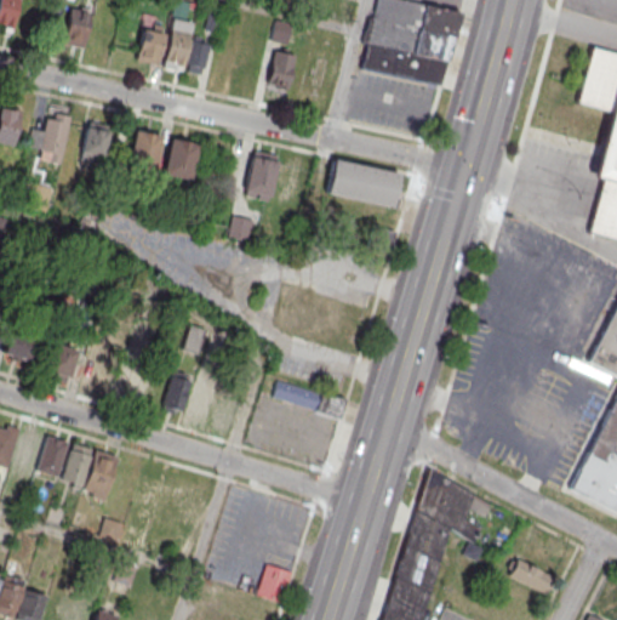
[(0,24),(17,28),(21,0),(0,0),(0,24)]
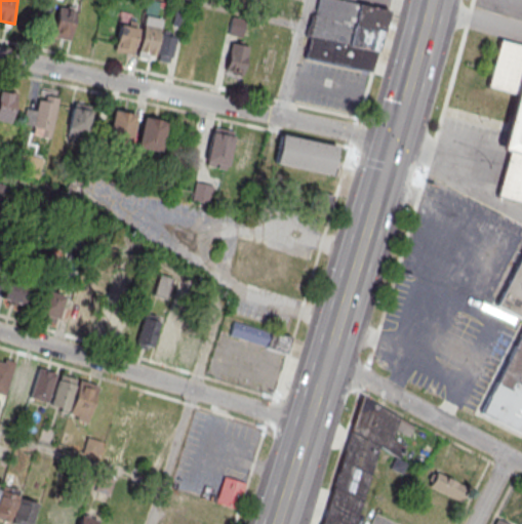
[(392,10),(340,0),(320,0),(317,16),(314,15),(308,36),(312,37),(307,57),(371,72),(372,72),(392,10)]
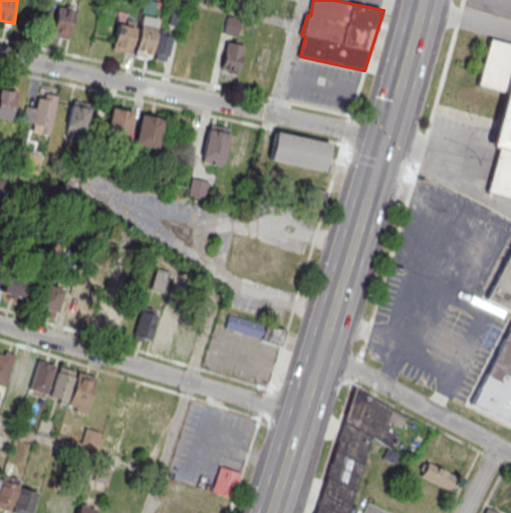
[(55,37),(72,40),(76,8),(60,5),(55,37)]
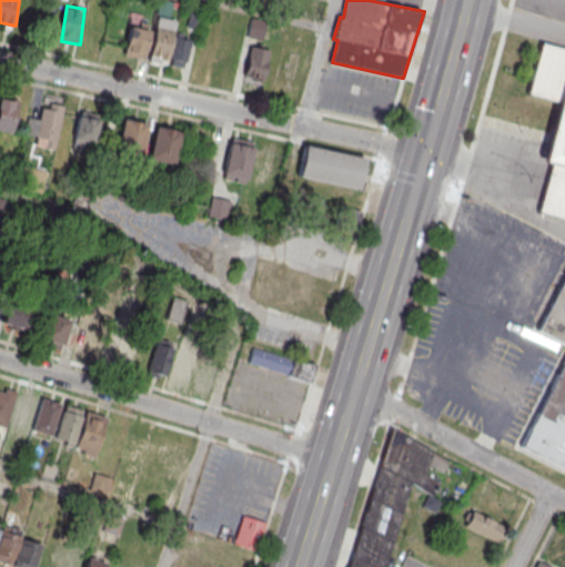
[(83,46),(98,49),(104,11),(90,9),(83,46)]
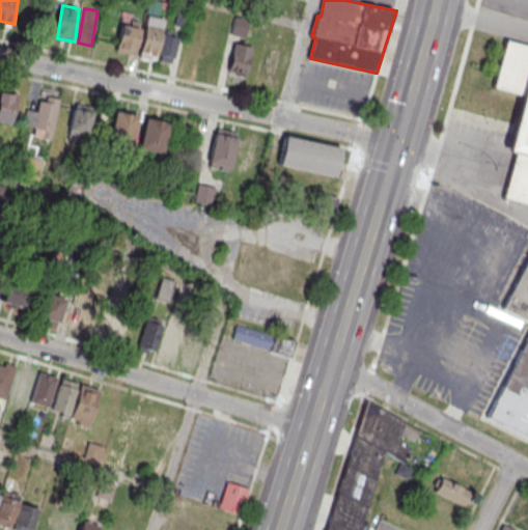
[(158,61),(166,20),(149,17),(141,58),(158,61)]
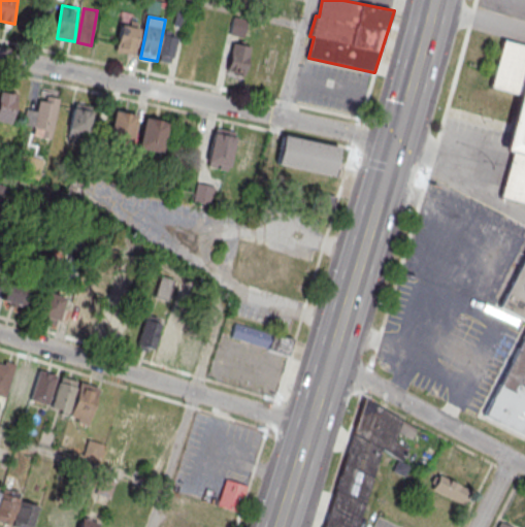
[(232,35),(245,38),(250,21),(236,18),(232,35)]
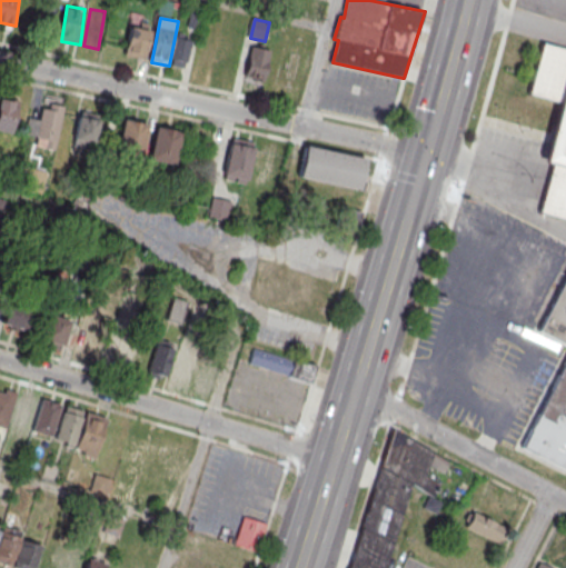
[(152,30),(132,26),(126,56),(147,60),(152,30)]
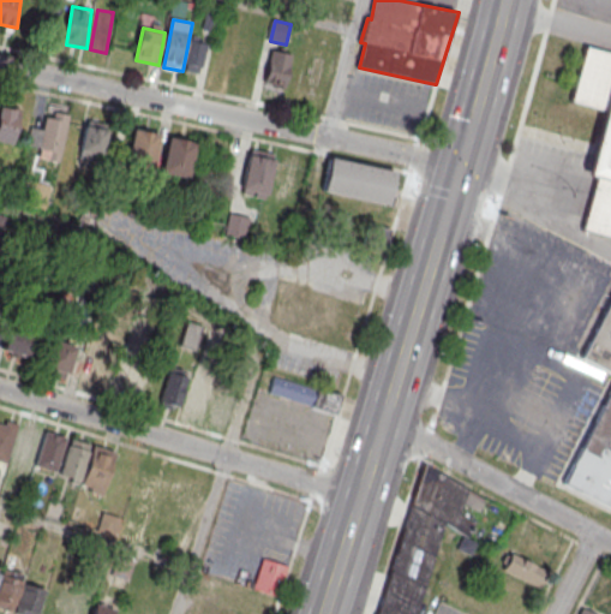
[(203,75),(209,41),(192,39),(186,71),(203,75)]
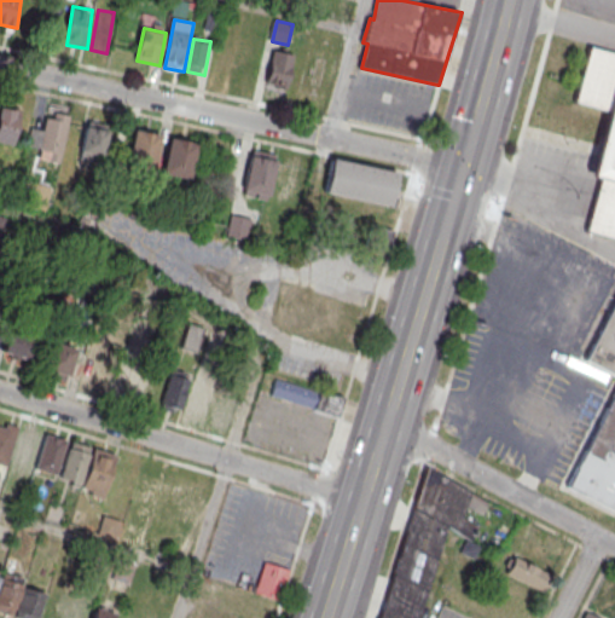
[(593,174),(610,111),(575,103),(592,47),(614,52),(614,236),(590,230),(604,177),(593,174)]
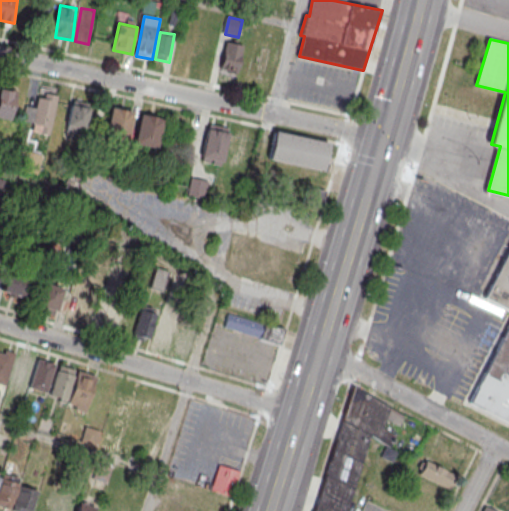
[(222,69),(239,73),(245,46),(227,42),(222,69)]
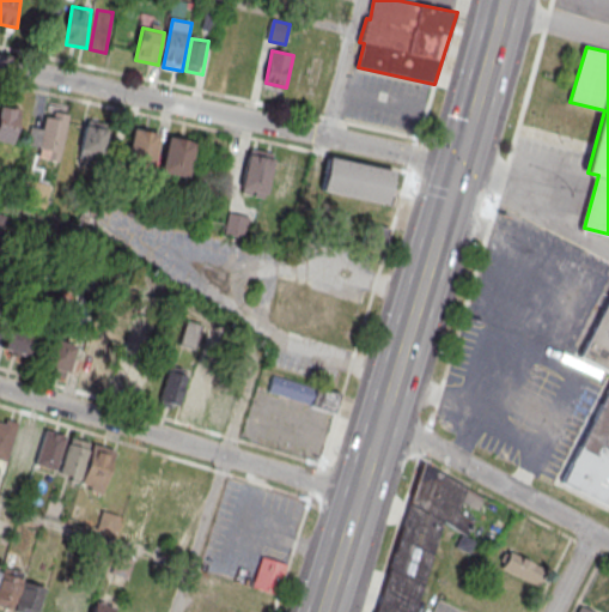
[(24,110),(4,105),(0,120),(0,140),(16,145),(24,110)]
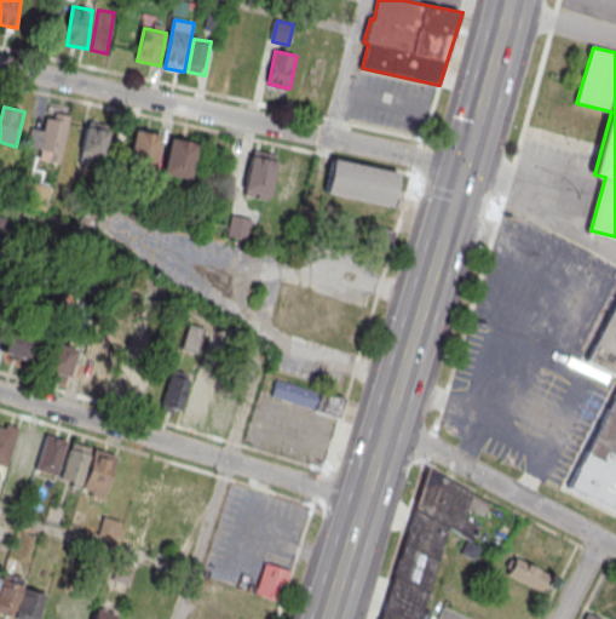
[(63,164),(70,115),(50,113),(47,131),(34,129),(32,148),(42,149),(41,160),(63,164)]
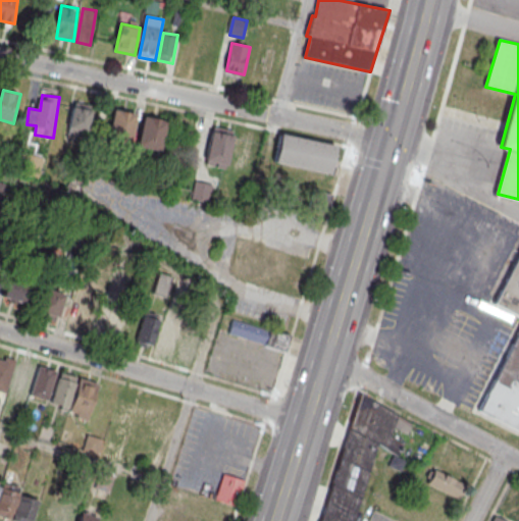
[(95,107),(76,102),(68,135),(87,139),(95,107)]
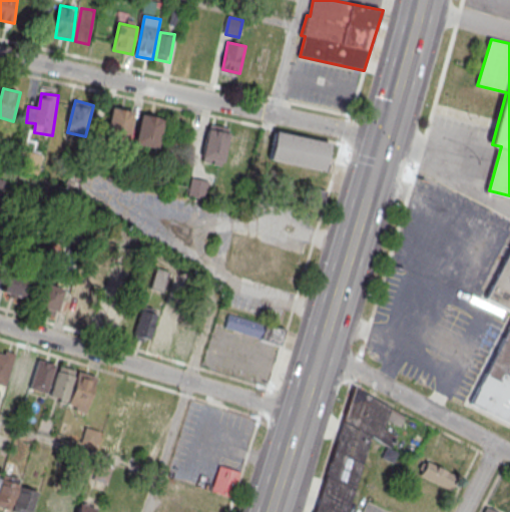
[(128,141),(135,113),(114,107),(106,136),(128,141)]
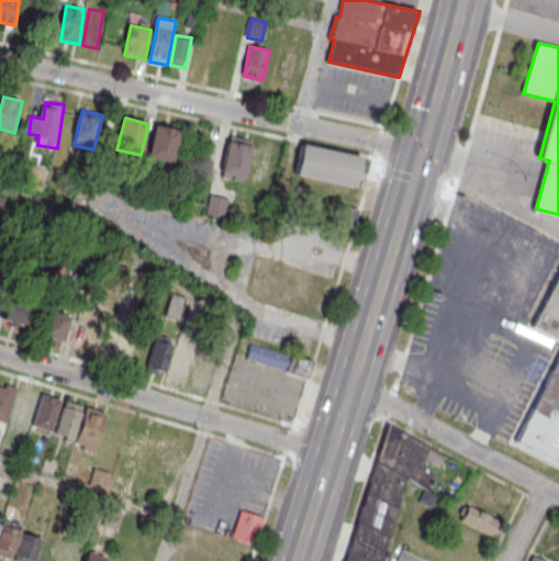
[(149,158),(175,164),(181,131),(156,125),(149,158)]
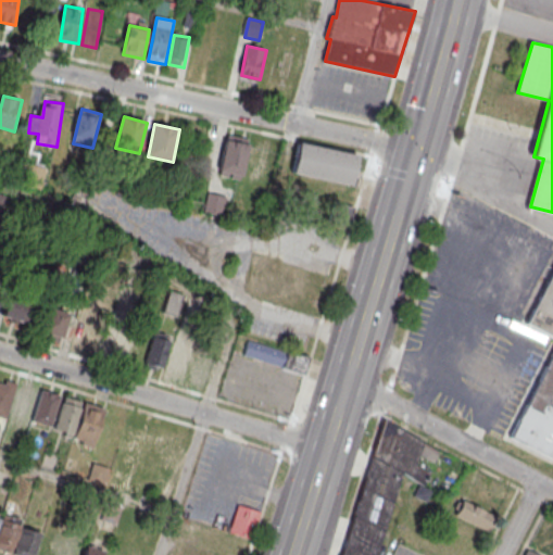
[(221,174),(242,179),(251,140),(229,136),(221,174)]
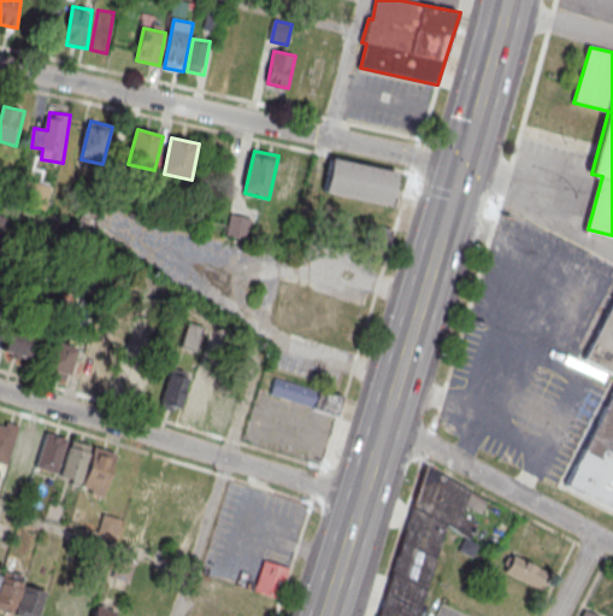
[(332,158),(325,192),(390,206),(398,172),(332,158)]
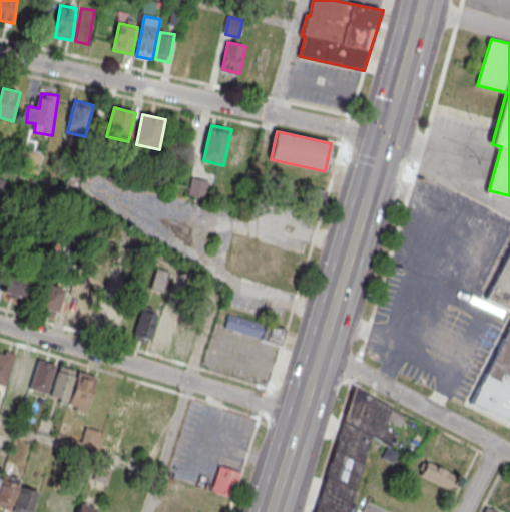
[(509,309),(487,298),(509,253),(509,421),(474,403),(509,334),(509,309)]
